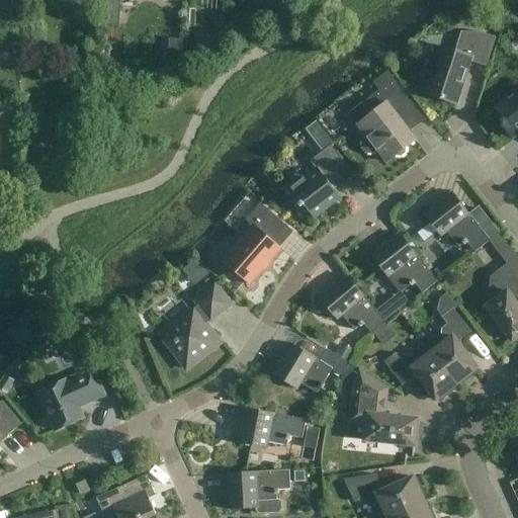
[(120,0),(107,0),(106,25),(119,26),(120,0)]
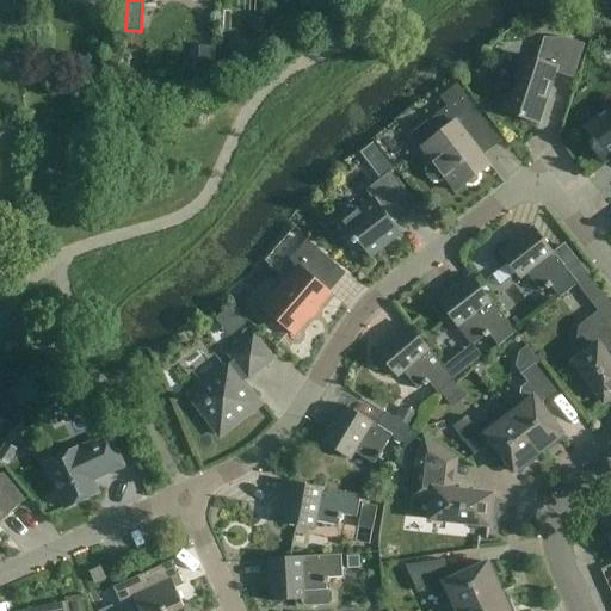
[(501,112),(538,124),(555,73),(573,79),(585,45),(566,39),(544,38),(537,61),(520,55),(501,112)]
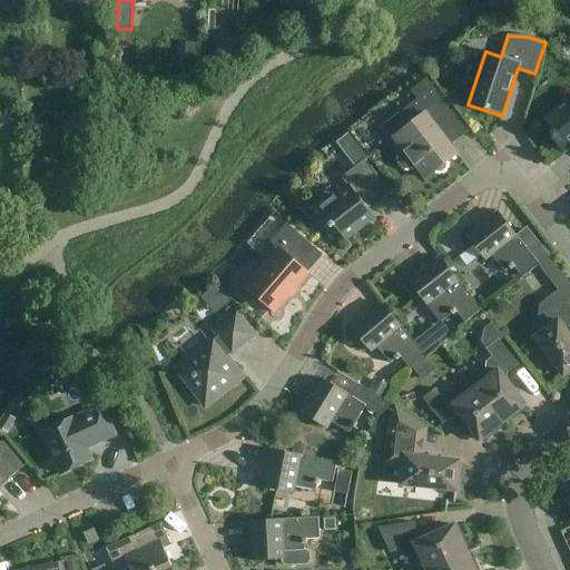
[(410,170),(414,166),(425,179),(434,172),(441,173),(445,169),(446,163),(458,155),(439,131),(455,118),(426,80),(416,88),(423,97),(384,127),(405,153),(400,157),(399,163),(404,169),(410,170)]
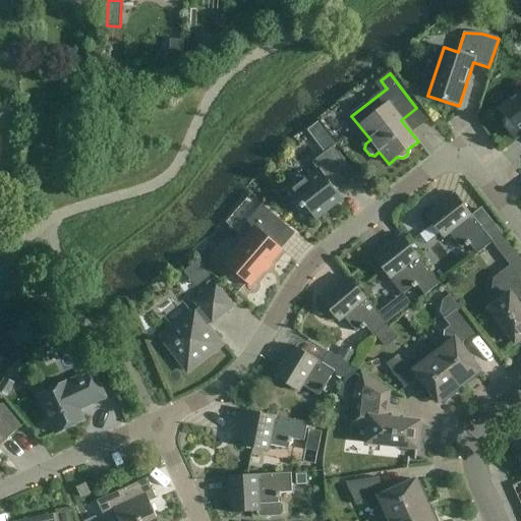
[(520,133),(520,92),(502,107),(510,117),(503,123),(515,138),(520,133)]
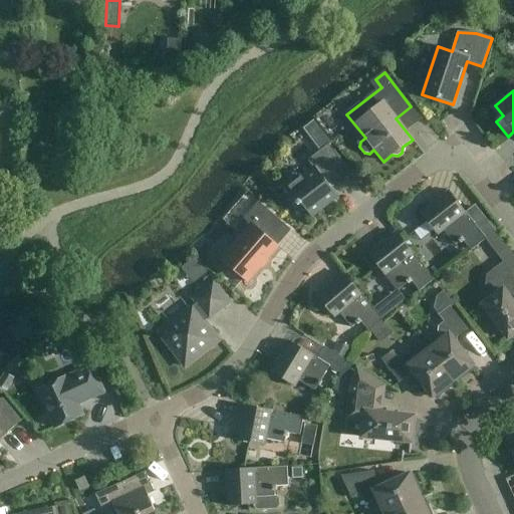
[(311,218),(330,203),(332,190),(330,188),(349,173),(328,146),(308,162),(314,169),(285,191),(298,207),(301,205),(311,218)]
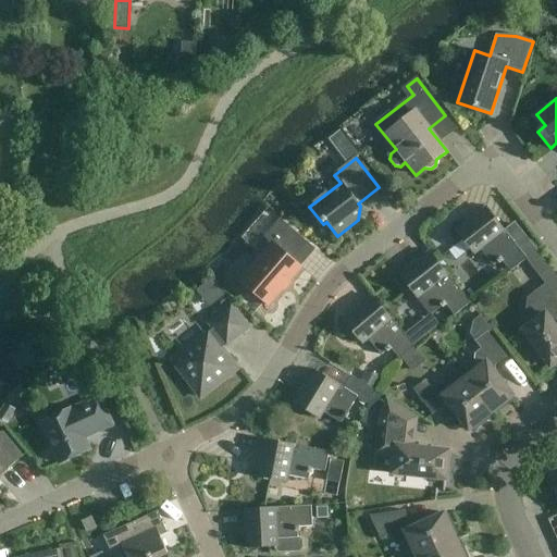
[(455,231),(470,250),(474,256),(481,251),(493,267),(498,262),(499,264),(503,262),(510,272),(527,259),(485,207),(484,208),(485,209),(457,231),(456,230),(455,231)]
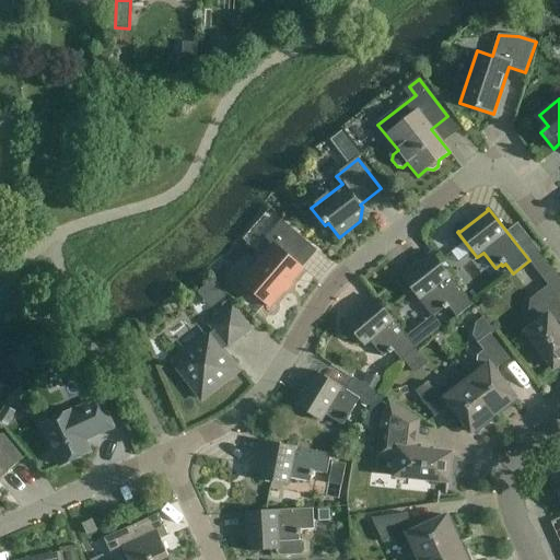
[(303,270),(293,261),(308,244),(281,220),(266,238),(272,245),(241,282),(270,308),(303,270)]
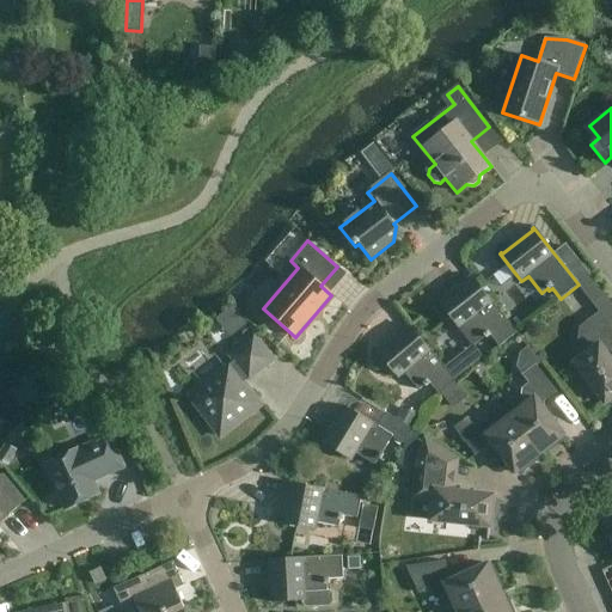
[(438,303),(454,324),(459,330),(466,325),(479,342),(485,337),(487,340),(490,336),(499,347),(516,334),(471,276),(470,276),(471,277),(440,303),(439,301),(438,303)]
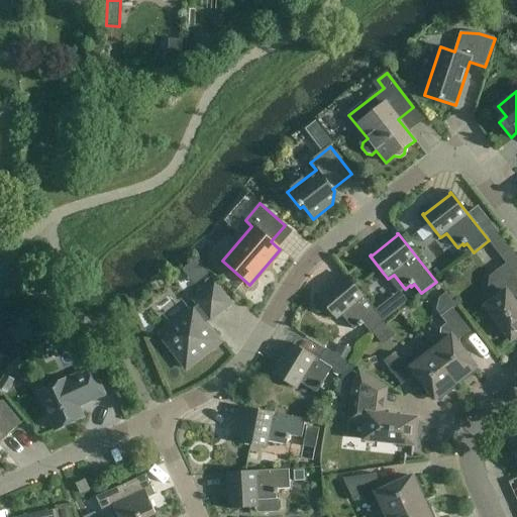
[(196,259),(178,276),(197,296),(215,280),(196,259)]
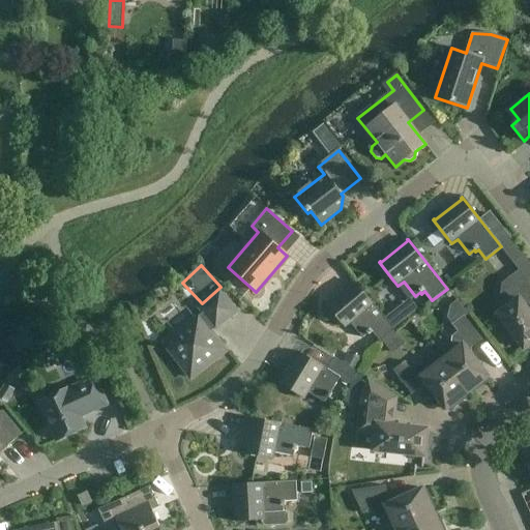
[(497,315),(524,350),(529,345),(529,313),(526,307),(527,302),(529,299),(529,284),(519,270),(507,278),(513,286),(507,291),(507,296),(512,303),(497,315)]
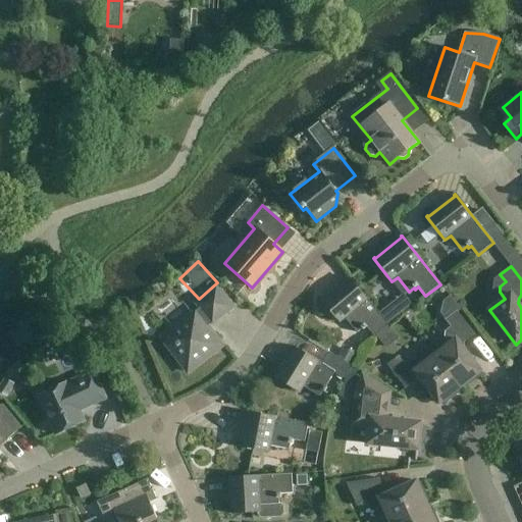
[(320,301),(335,319),(340,323),(346,319),(358,333),(362,329),(363,330),(366,328),(374,337),(389,325),(349,277),(348,278),(349,278),(322,301),(321,300),(320,301)]
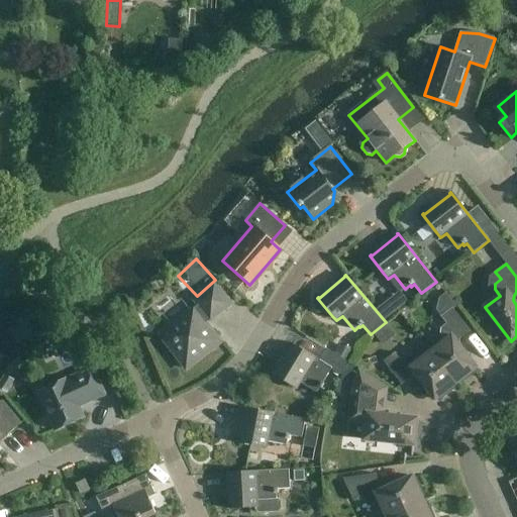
[(187,370),(220,343),(205,324),(230,305),(215,285),(195,300),(199,305),(160,335),(187,370)]
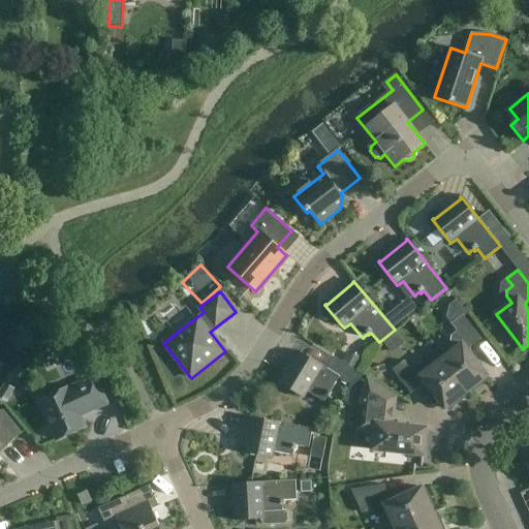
[(456,349),(441,361),(466,393),(474,386),(476,390),(484,384),(485,379),(488,376),(469,353),(470,348),(481,339),(463,315),(452,324),(457,332),(452,337),(450,342),(456,349)]
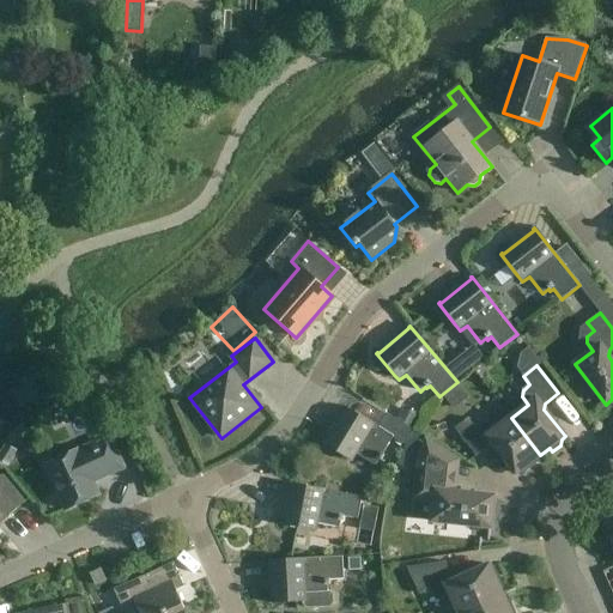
[(322,444),(346,459),(352,462),(357,455),(375,466),(380,460),(381,461),(384,456),(382,455),(393,438),(405,445),(414,431),(386,414),(386,416),(387,416),(380,429),(345,407),(344,408),(345,410),(325,443),(323,443),(322,444)]
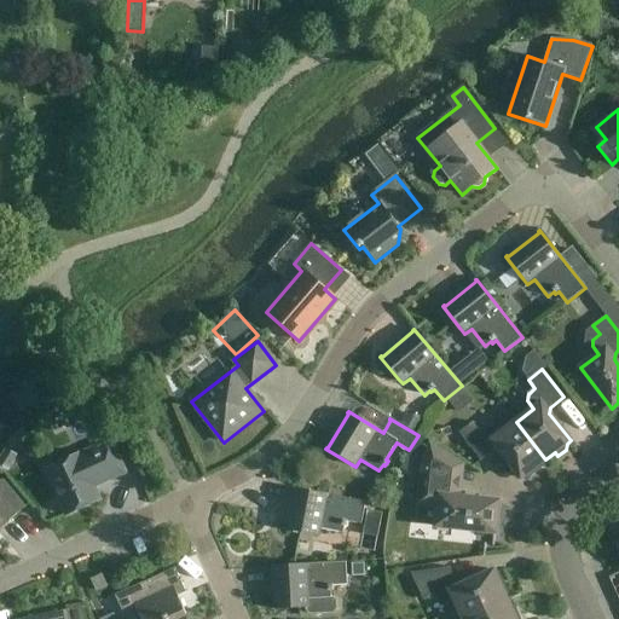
[(545,460),(516,422),(499,435),(492,427),(486,427),(479,432),(473,423),(460,433),(481,461),(493,451),(499,452),(521,479),(525,476),(531,478),(539,470),(537,467),(545,460)]
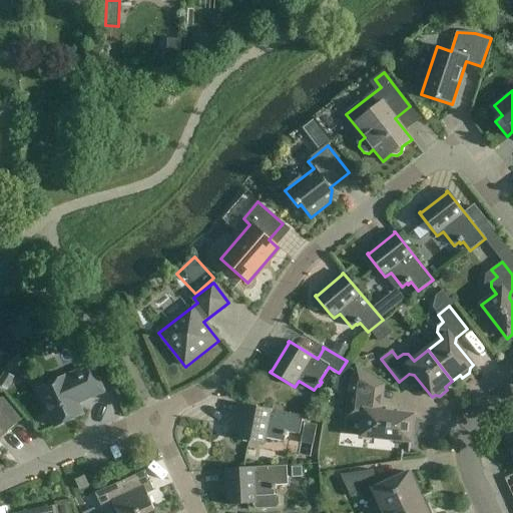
[(103,392),(91,366),(66,378),(65,377),(38,389),(55,427),(82,415),(76,402),(83,399),(84,401),(103,392)]
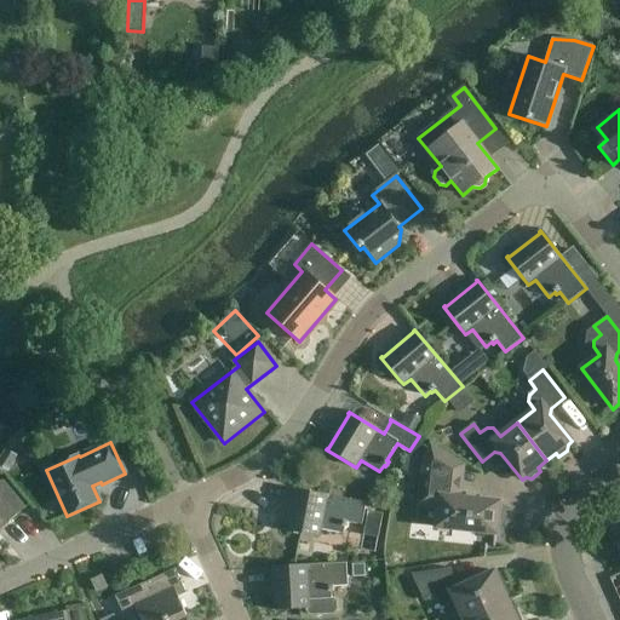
[(499,503),(459,498),(463,470),(432,451),(423,470),(415,526),(446,529),(446,537),(451,543),(469,545),(475,539),(476,532),(495,534),(498,522),(501,522),(503,512),(499,507),(499,503)]
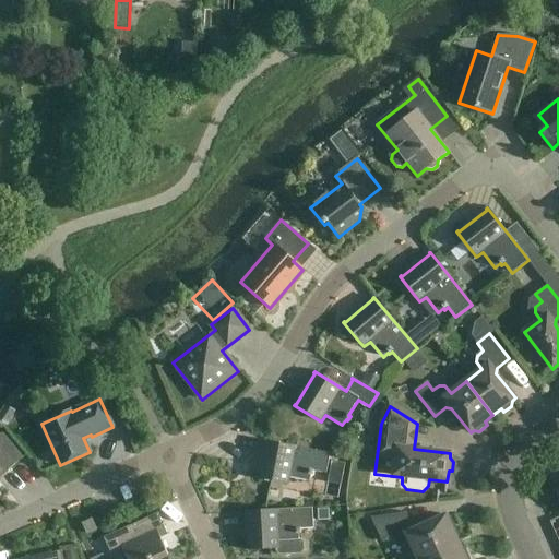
[(0,468),(3,467),(8,472),(23,459),(2,433),(0,435),(0,492),(2,491),(0,487),(0,468)]
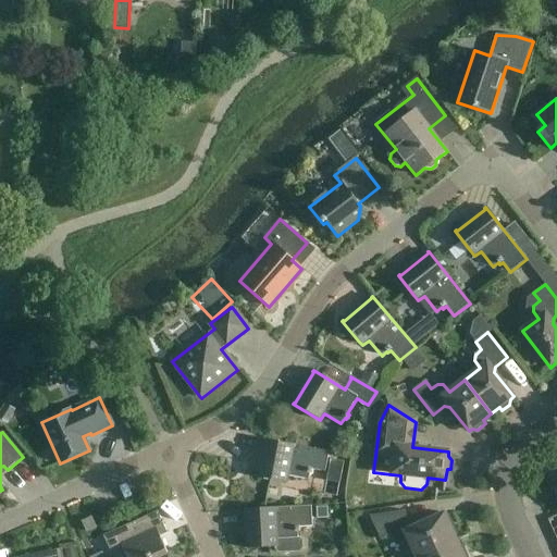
[(256,478),(281,483),(287,484),(289,477),(309,480),(310,473),(312,474),(312,470),(325,472),(330,453),(263,440),(263,441),(264,441),(258,477),(257,477),(256,478)]
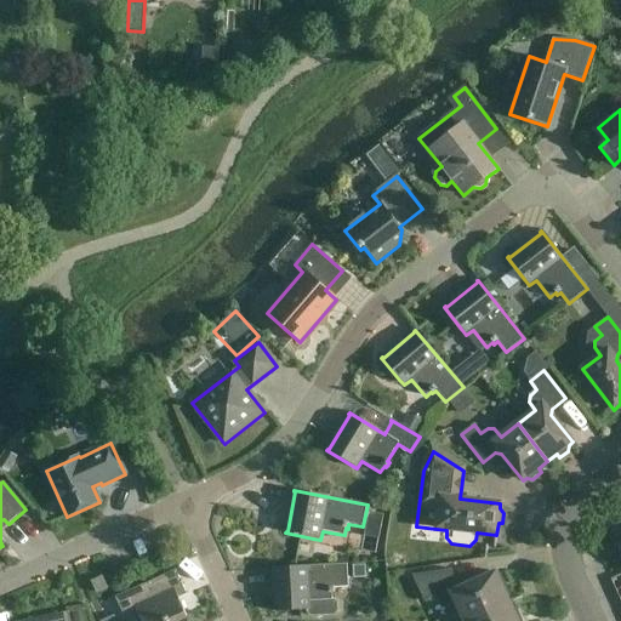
[(34,527),(47,550),(58,545),(45,520),(34,527)]
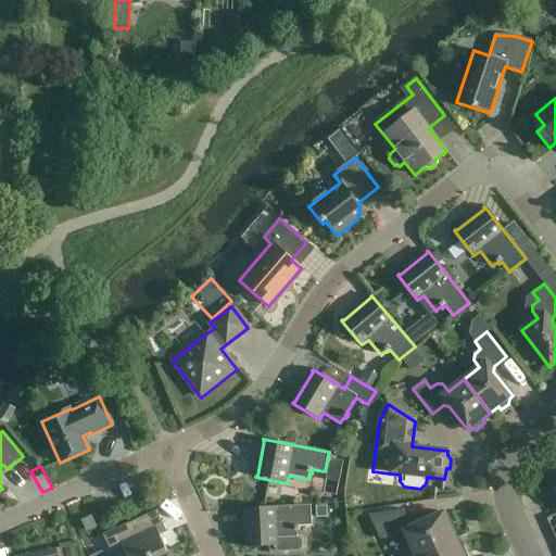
[(301,539),(298,538),(298,531),(299,531),(299,527),(312,526),(311,505),(244,509),(244,510),(245,510),(248,546),(247,546),(247,548),(275,546),(275,548),(278,552),(299,550),(301,547),(301,539)]
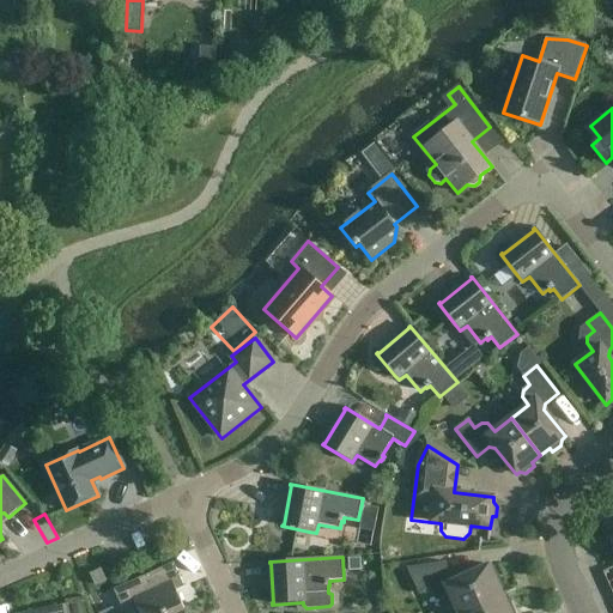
[(134,600),(139,612),(165,612),(183,606),(176,590),(184,587),(174,563),(114,590),(121,606),(134,600)]
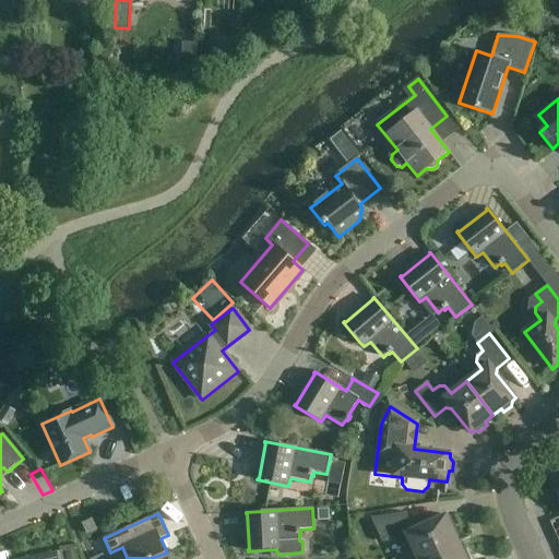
[(409,542),(417,558),(458,542),(453,532),(456,530),(453,521),(448,519),(445,515),(417,528),(412,526),(406,513),(371,519),(381,540),(392,536),(395,543),(401,545),(409,542)]
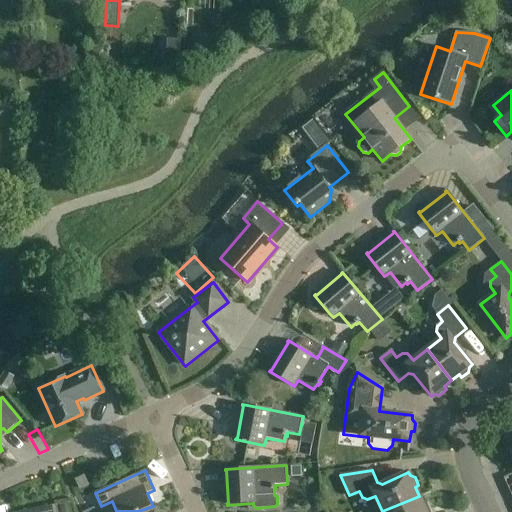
[(79,489),(89,485),(84,475),(75,480),(79,489)]
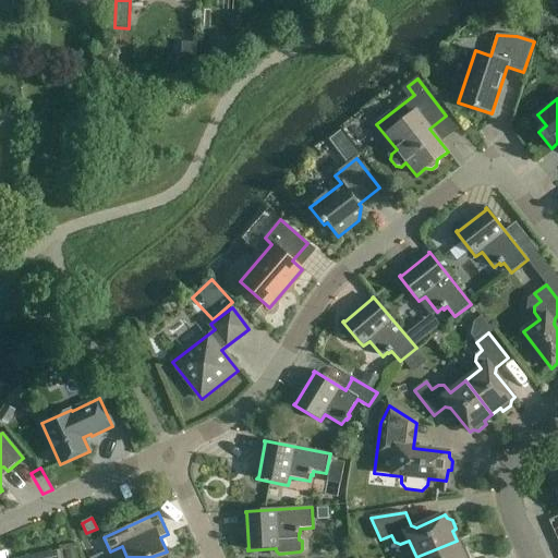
[(461,549),(457,541),(416,557),(468,557),(469,557),(464,548),(461,549)]
